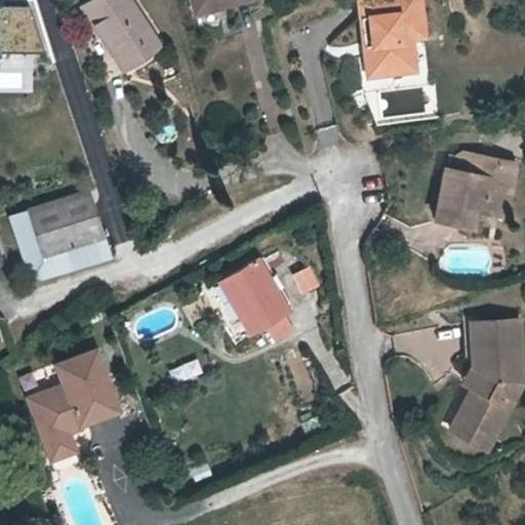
[(120,75),(159,48),(127,0),(86,0),(75,7),(120,75)]
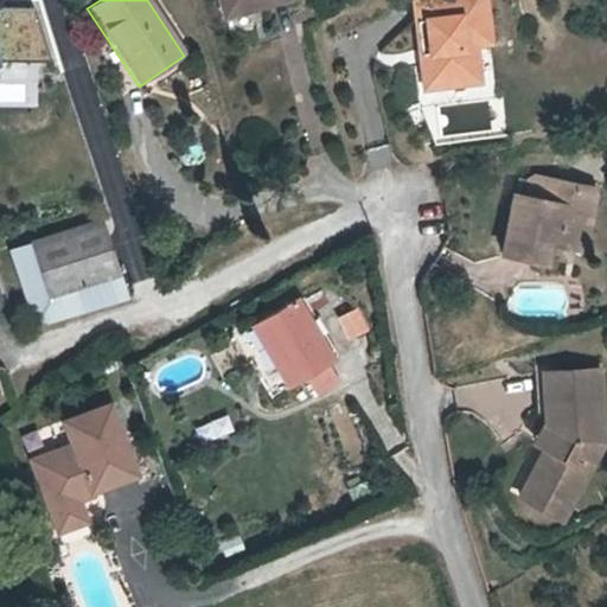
[(219,0),(224,16),(249,8),(246,0),(219,0)]
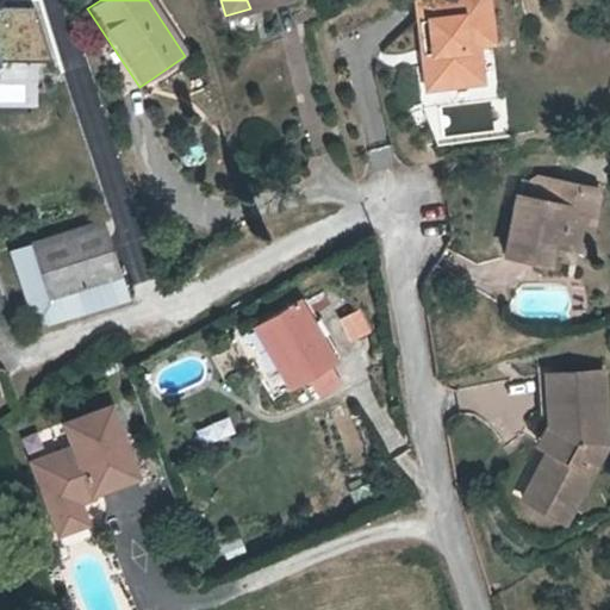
[(435,26),(443,92),(489,87),(485,49),(484,42),(499,39),(493,0),(444,0),(423,2),(425,27),(435,26)]
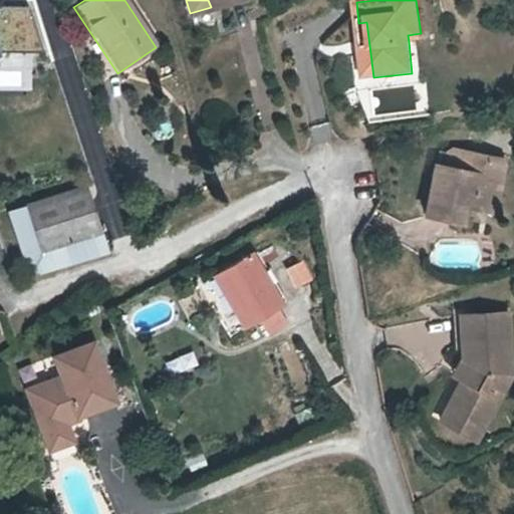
[(0,52),(38,50),(34,5),(0,8),(0,52)]
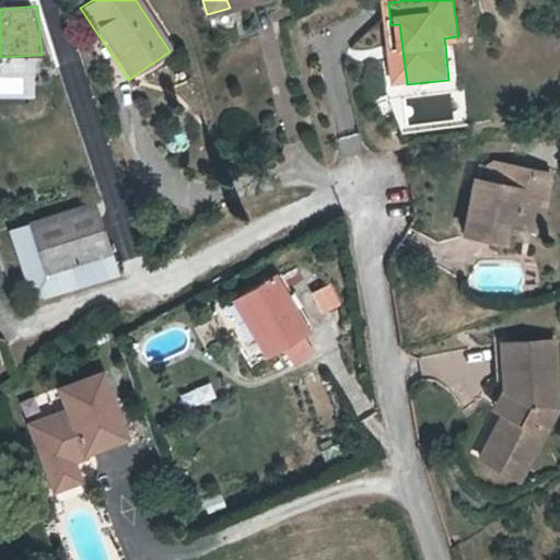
[(398,85),(407,84),(399,24),(391,25),(398,85)]
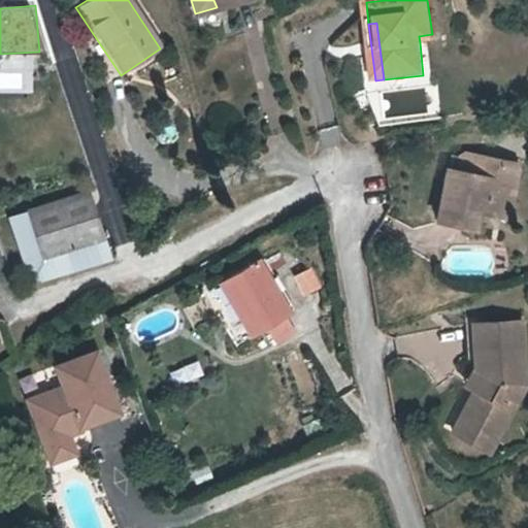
[(502,165),(504,159),(468,152),(461,156),(459,169),(450,167),(439,219),(476,226),(480,209),(481,202),(513,209),(520,168),(502,165)]
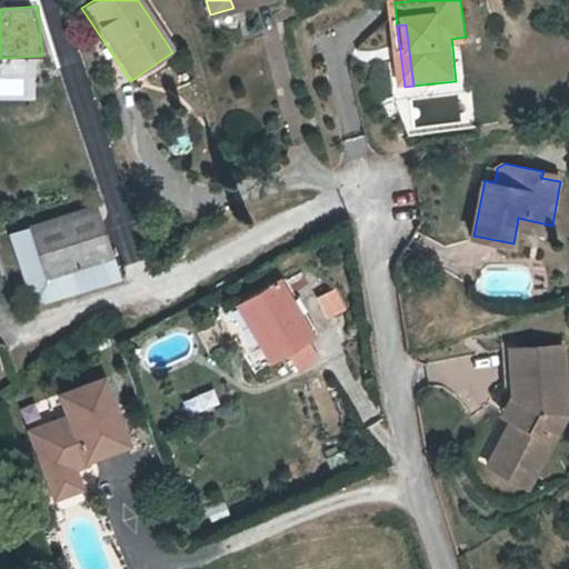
[(541,178),(560,181),(558,173),(543,171),(541,178)]
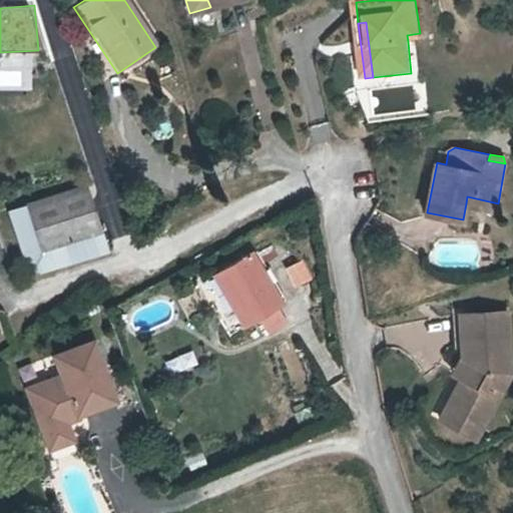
[(10,210),(30,276),(105,251),(85,186),(10,210)]
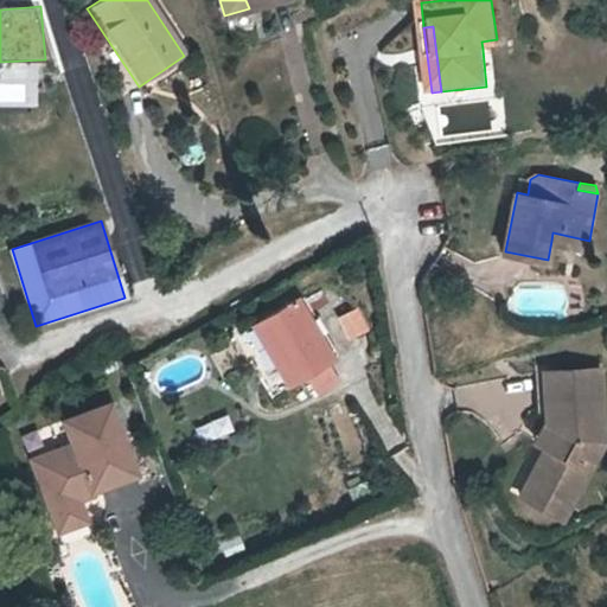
[(553,232),(551,241),(587,247),(589,241),(553,232)]
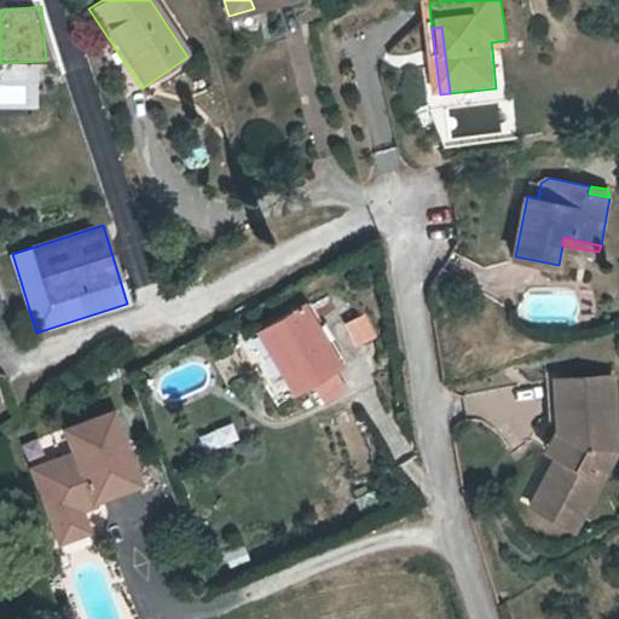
[(276,337),(311,319),(305,308),(261,331),(267,343),(276,337)]
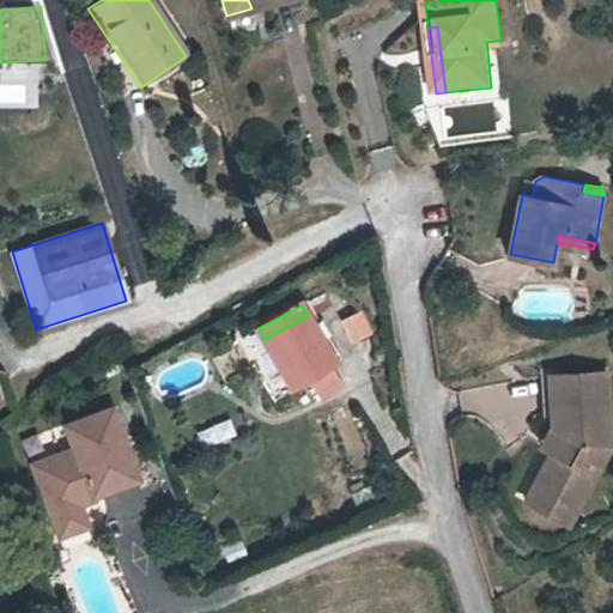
[(350,341),(370,337),(364,311),(344,316),(350,341)]
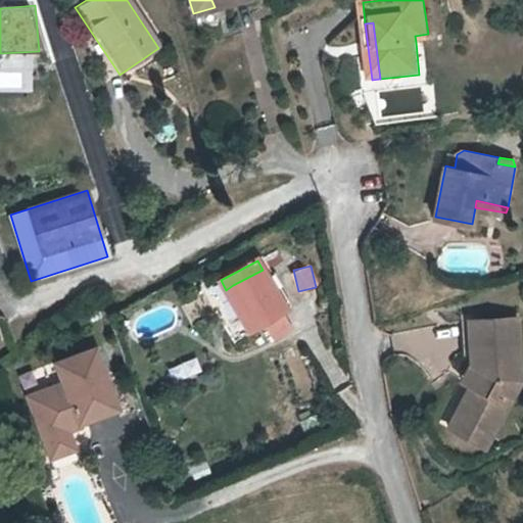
[(233,285),(226,290),(249,335),(287,315),(263,270),(233,285)]
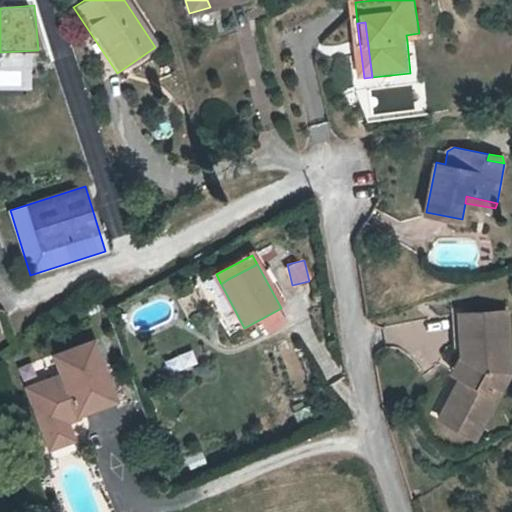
[(511,338),(509,310),(464,310),(465,352),(430,414),(478,441),(511,378),(511,338)]
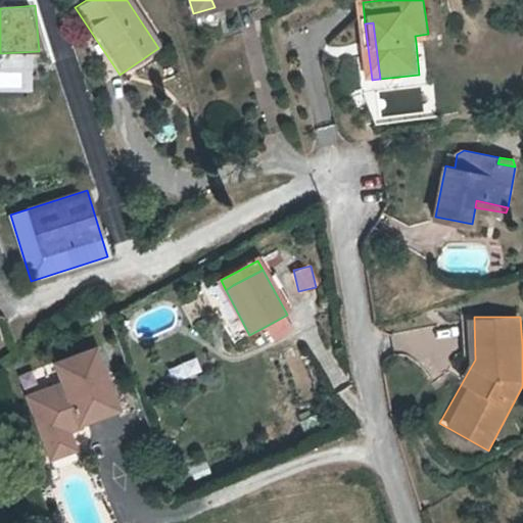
[(475,360),(474,317),(465,317),(465,360),(475,360)]
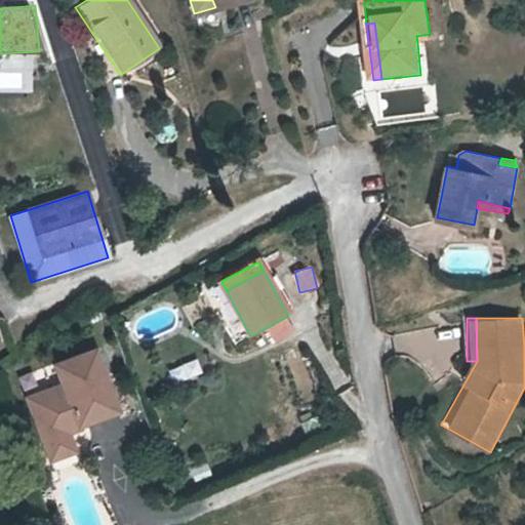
[(118,410),(96,350),(57,364),(65,385),(29,397),(44,441),(50,457),(75,449),(69,431),(68,429),(79,423),(118,410)]
